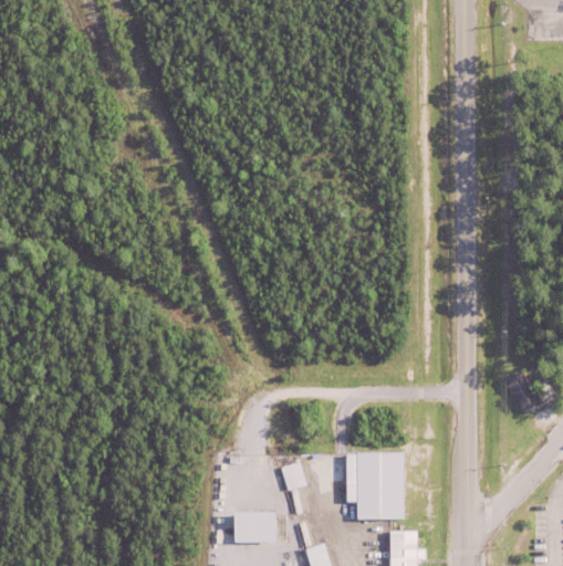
[(509,383),(527,370),(546,401),(529,413),(509,383)]
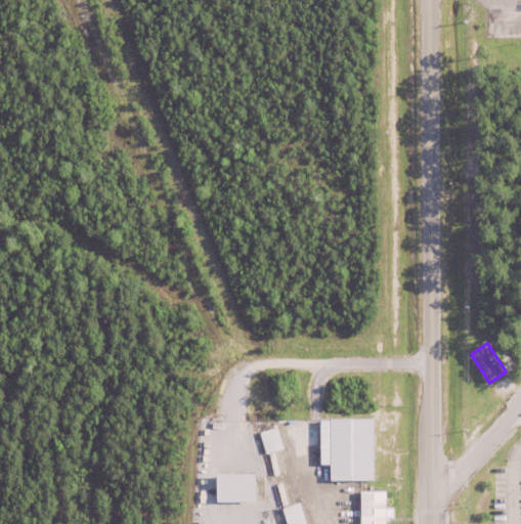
[(506,351),(509,348),(520,362),(520,367),(519,368),(506,351)]
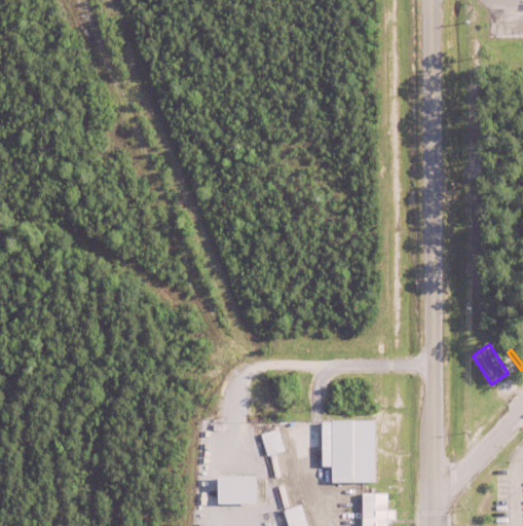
[(332,483),(332,464),(322,464),(322,420),(375,419),(375,483),(332,483)]
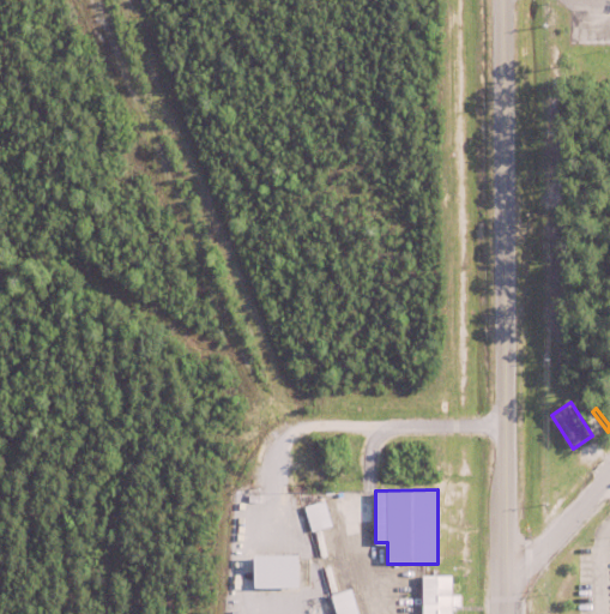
[(305,506),(325,500),(332,524),(312,531),(305,506)]
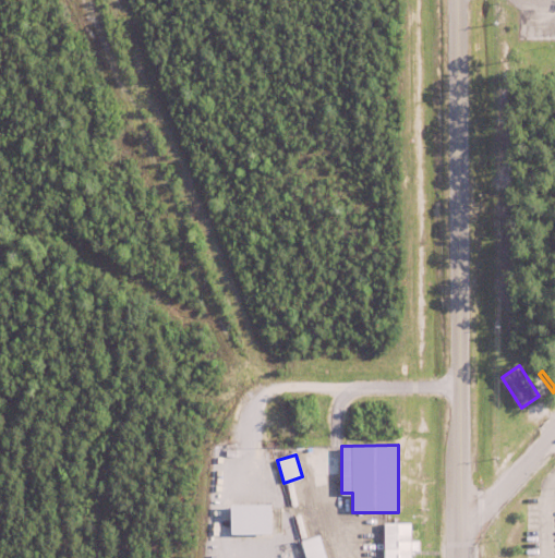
[(224,504),(264,502),(265,532),(225,533),(224,504)]
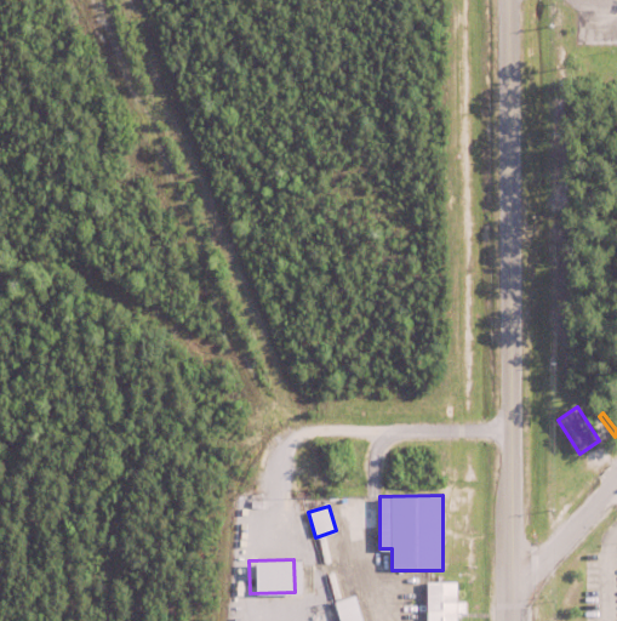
[(427,620),(427,581),(458,581),(458,620),(427,620)]
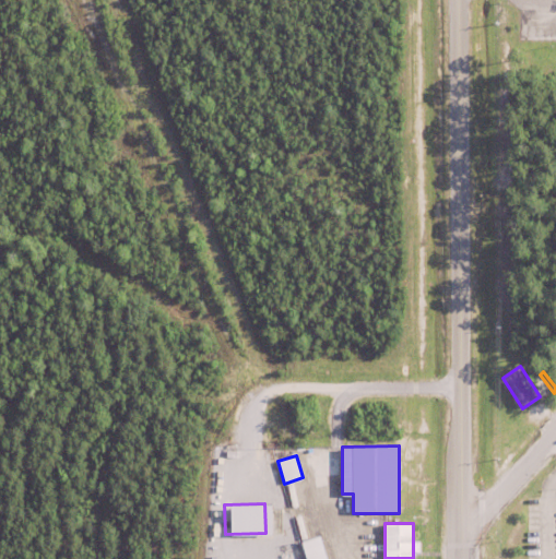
[(306,558),(302,540),(321,535),(327,558),(306,558)]
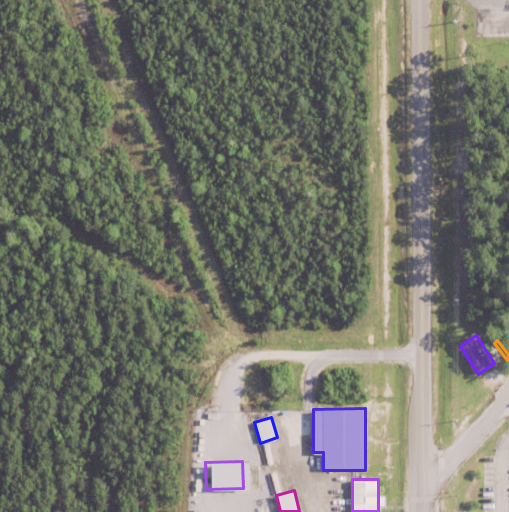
All buildings are outlined.
